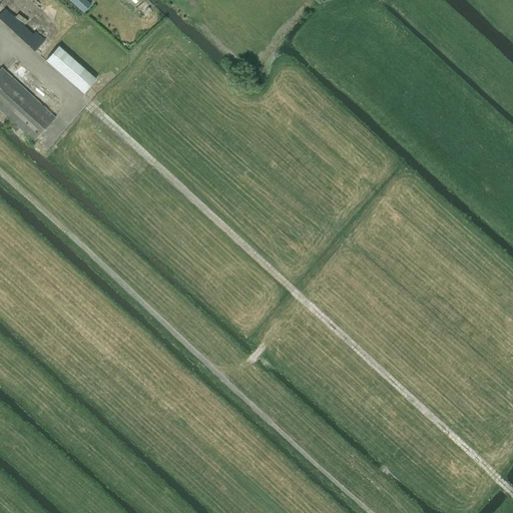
[(93,0),(105,9),(112,0),(93,0)]
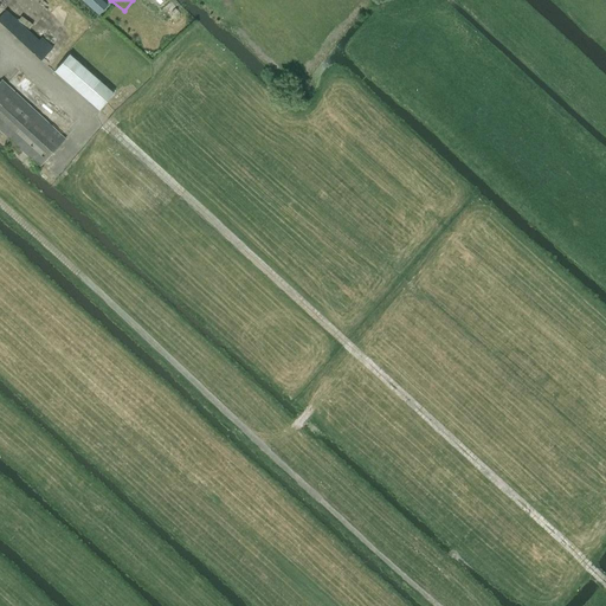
[(0,17),(0,24),(40,62),(52,49),(40,37),(38,40),(5,11),(0,17)]
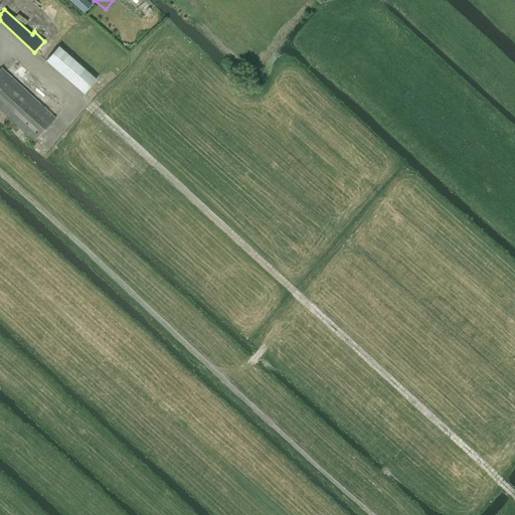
[(18,14),(15,17),(32,34),(35,30),(18,14)]
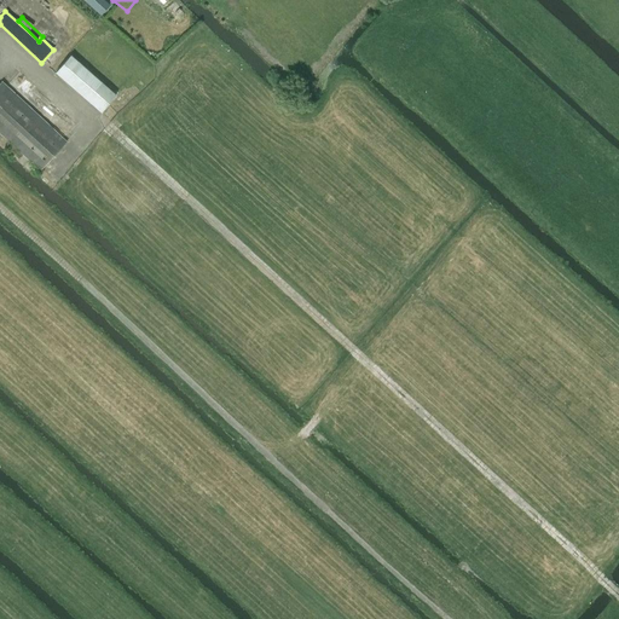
[(55,74),(100,114),(115,96),(105,87),(70,56),(55,74)]
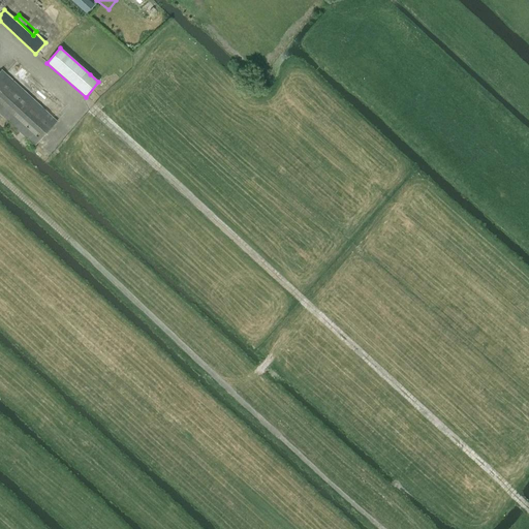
[(0,115),(7,122),(3,127),(14,137),(29,151),(47,133),(57,121),(1,70),(0,70),(0,115)]
